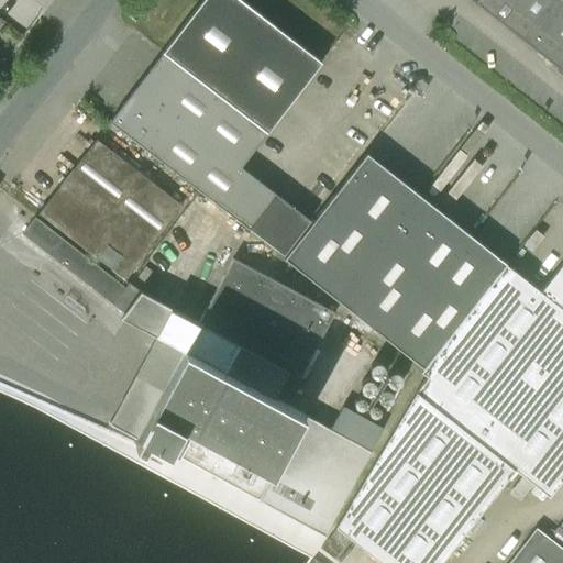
[(240,0),(202,0),(163,52),(267,133),(321,63),(240,0)]
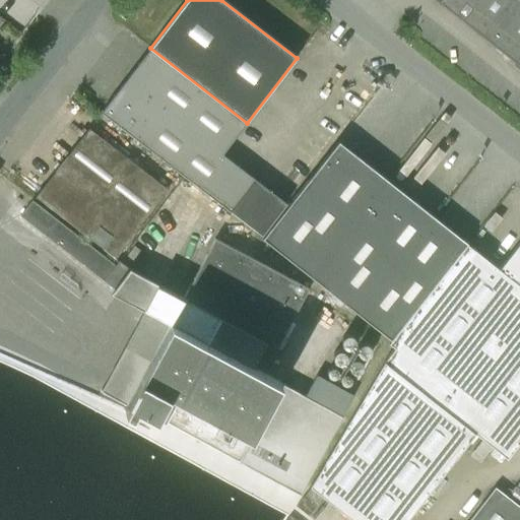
[(519,0),(435,0),(519,67),(519,0)]
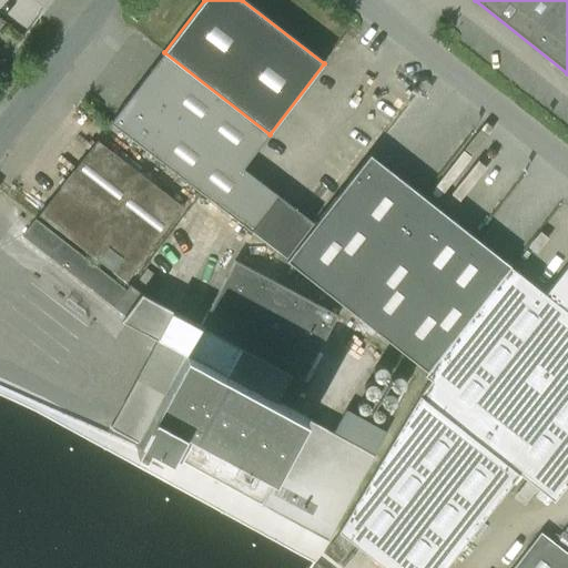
[(164,52),(110,123),(144,150),(199,191),(253,233),(285,259),(313,223),(243,169),(270,134),(164,52)]
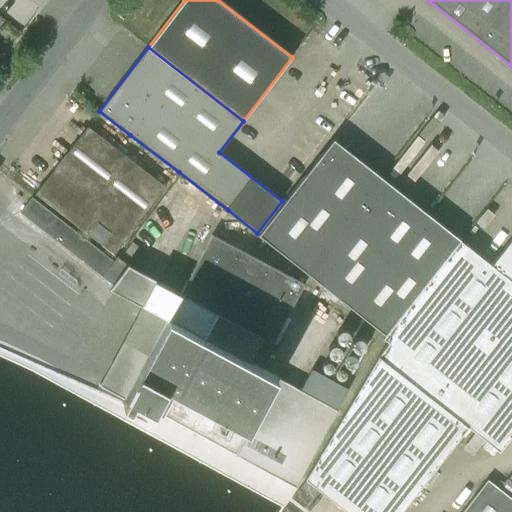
[(35,193),(113,255),(134,228),(133,228),(165,187),(138,166),(129,158),(87,126),(35,193)]
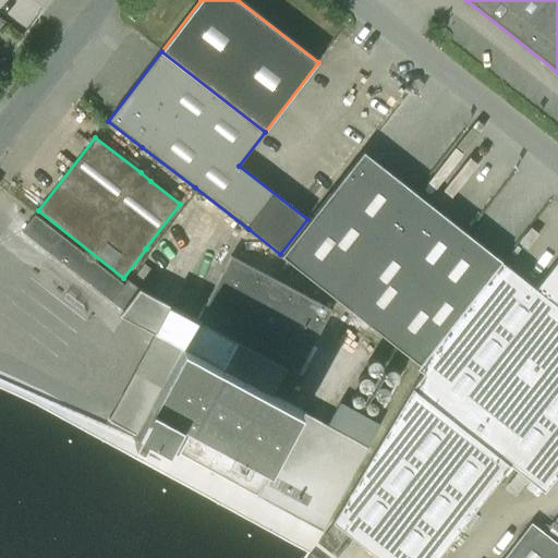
[(364,153),(282,256),(420,365),(498,266),(500,262),(501,263),(502,262),(466,233),(415,193),(364,153)]
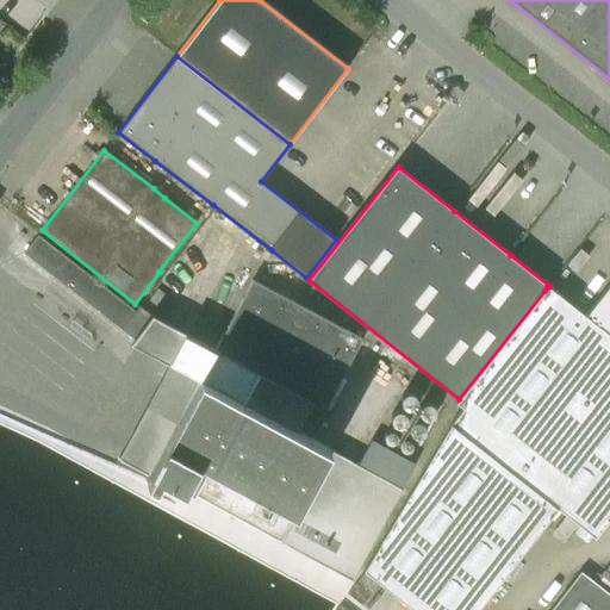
[(23,242),(18,249),(23,253),(54,277),(134,340),(130,343),(172,362),(118,459),(143,472),(147,474),(144,480),(153,485),(159,475),(269,536),(273,539),(349,580),(400,489),(414,466),(371,442),(358,465),(310,439),(302,434),(317,405),(325,410),(360,342),(362,338),(254,280),(216,350),(153,316),(139,306),(136,311),(67,259),(37,235),(29,247),(23,242)]
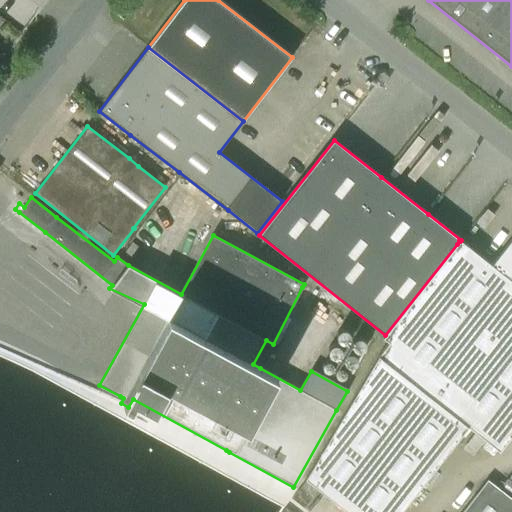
[(286,505),(284,508),(289,511),(309,511),(322,495),(344,511),(399,511),(467,427),(499,452),(511,435),(511,238),(491,265),(483,259),(460,241),(459,240),(457,244),(385,335),(382,338),(389,343),(378,357),(355,396),(304,480),(305,481),(292,499),(286,505)]
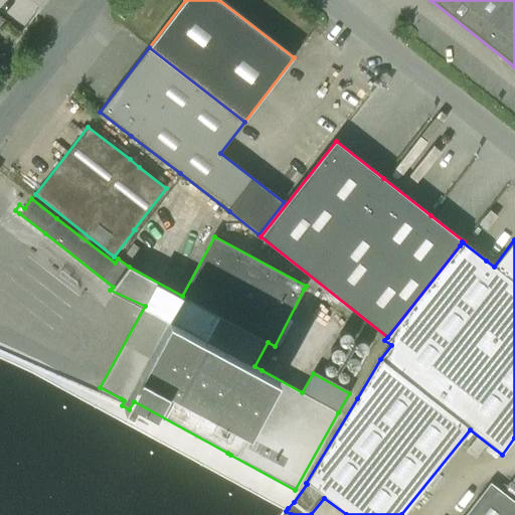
[(514,514),(514,501),(490,483),(464,514),(514,514)]
